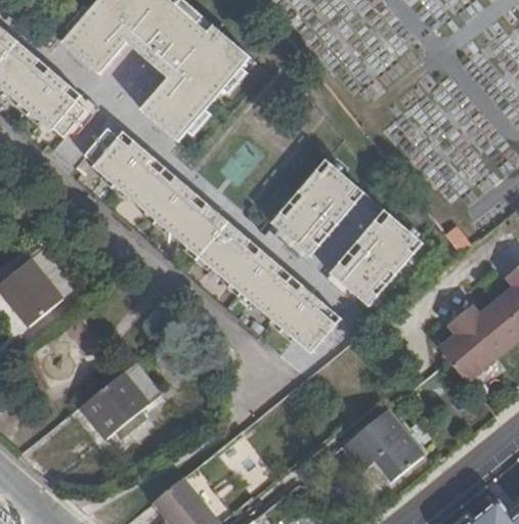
[(96,0),(88,10),(70,33),(61,43),(96,75),(124,42),(166,77),(139,110),(175,140),(185,129),(203,106),(220,86),(238,62),(245,52),(209,22),(204,30),(169,0),(96,0)]
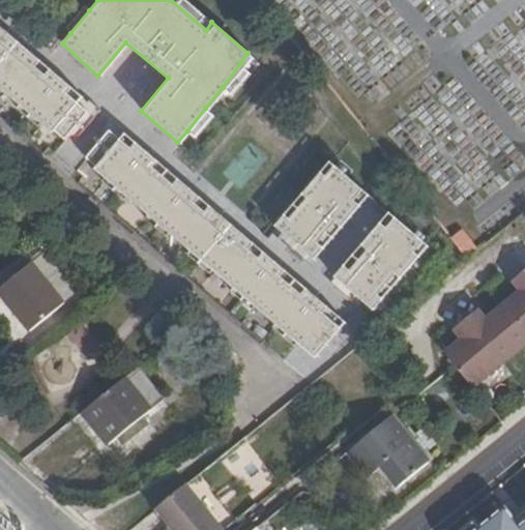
[(211,22),(185,0),(171,0),(206,30),(211,22)]
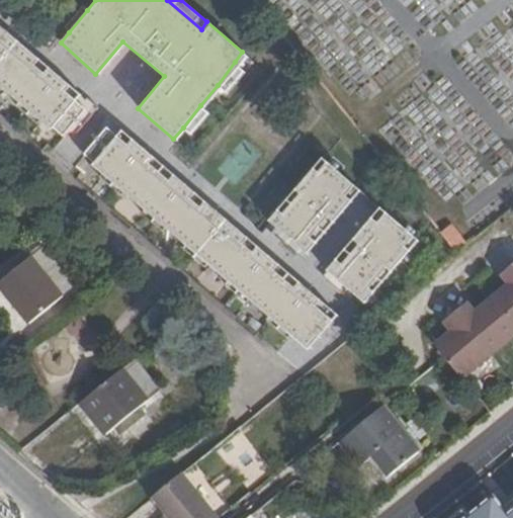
[(63,26),(69,32),(87,10),(81,6),(63,26)]
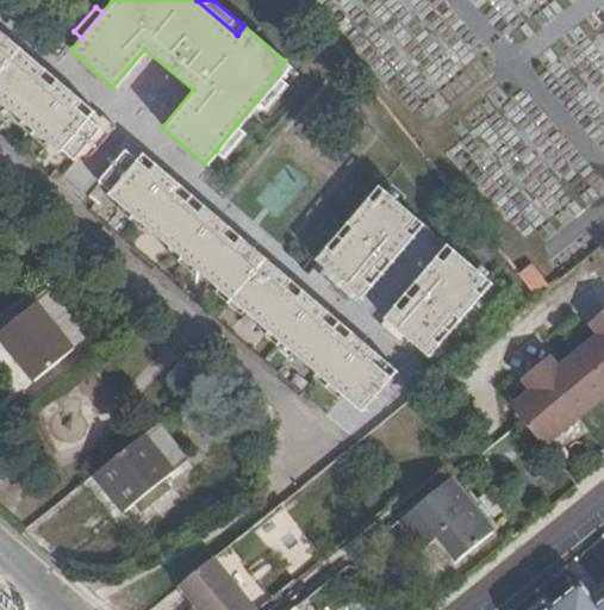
[(38,73),(43,67),(0,30),(0,95),(23,116),(18,124),(43,145),(50,138),(73,157),(100,128),(88,116),(38,73)]
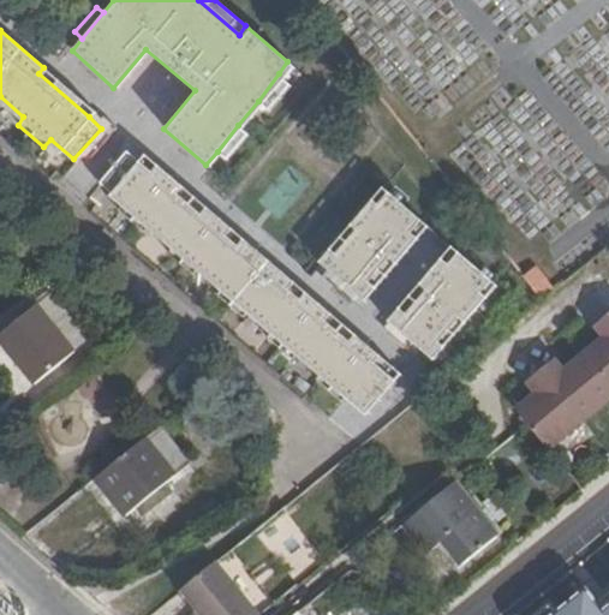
[(94,111),(43,67),(39,73),(89,117),(94,111)]
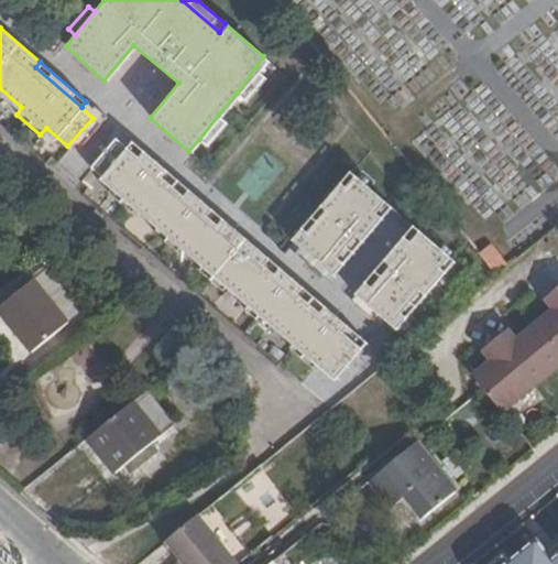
[(262,74),(255,67),(237,93),(243,98),(262,74)]
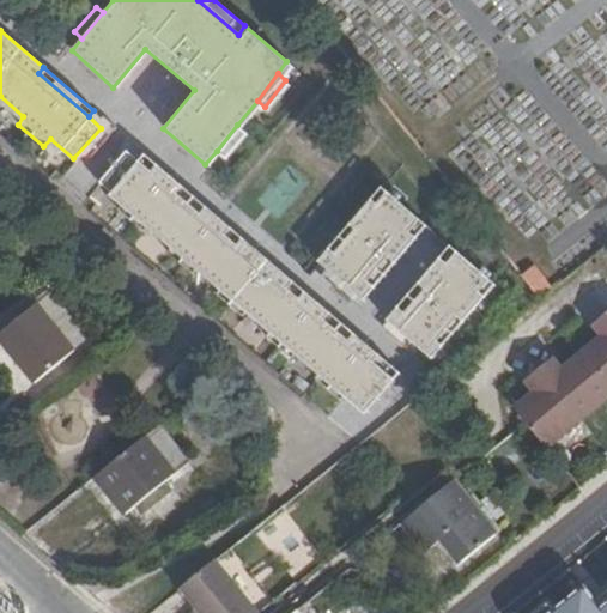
[(237,125),(217,151),(224,157),(244,132),(237,125)]
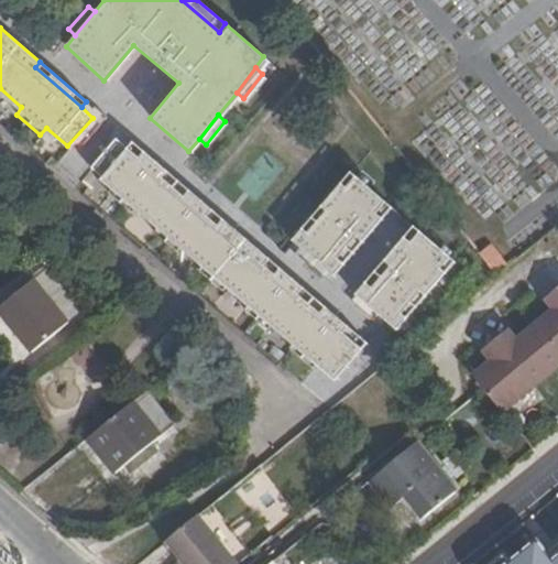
[(319,361),(330,371),(356,343),(263,264),(270,258),(221,216),(217,224),(126,147),(115,137),(89,166),(111,186),(108,193),(130,210),(134,206),(156,225),(153,230),(177,251),(183,246),(203,264),(198,269),(223,290),(228,284),(249,302),(243,308),(269,328),(273,324),(294,342),(290,346),(313,367),(319,361)]
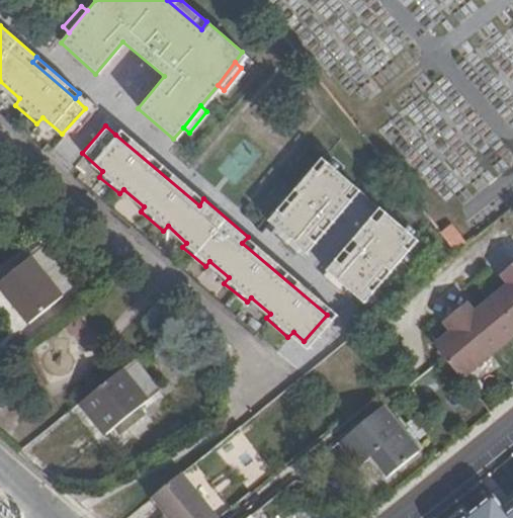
[(121,128),(115,135),(199,205),(203,198),(121,128)]
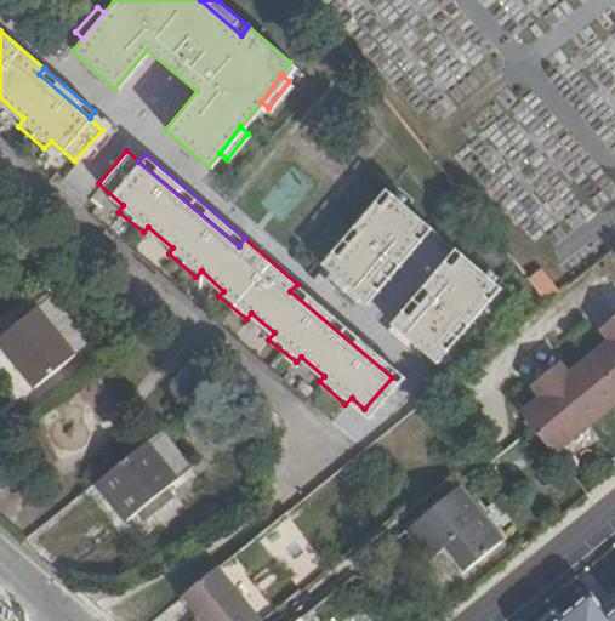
[(379,205),(391,191),(385,184),(374,199),(379,205)]
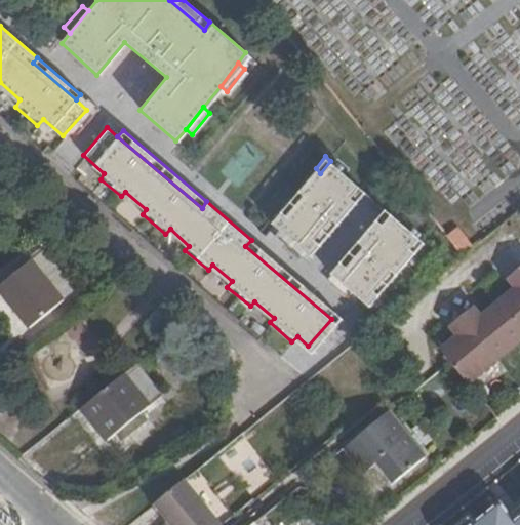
[(306,251),(359,186),(330,161),(320,173),(316,168),(300,189),(304,193),(285,214),(281,210),(272,221),(306,251)]
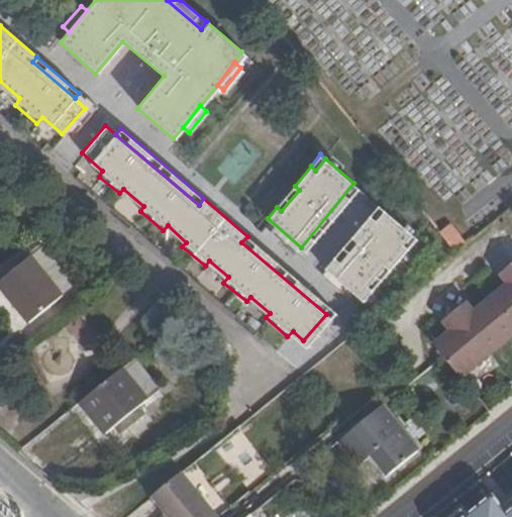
[(359,187),(353,183),(301,247),(306,251),(359,187)]
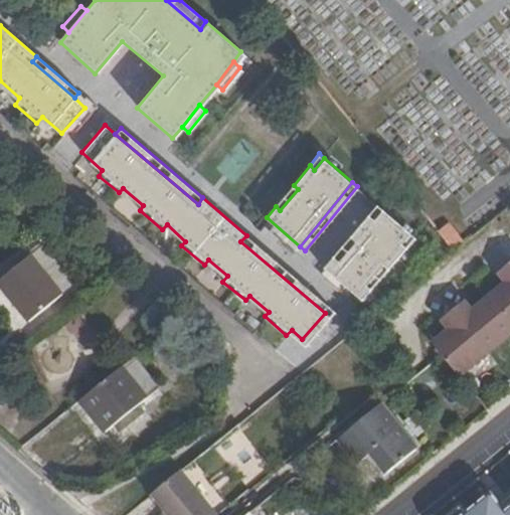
[(294,185),(276,206),(280,210),(298,189),(294,185)]
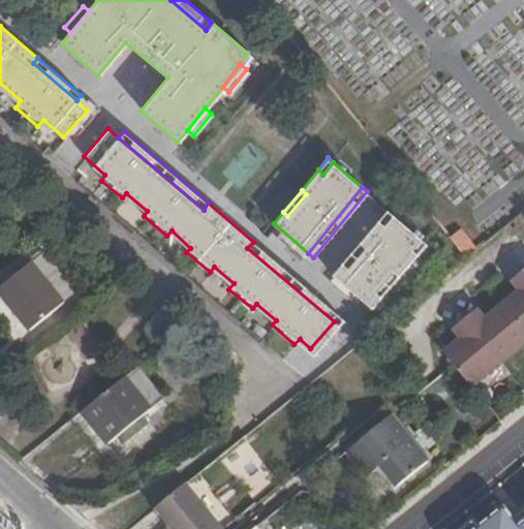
[(335,275),(340,280),(393,214),(387,209),(335,275)]
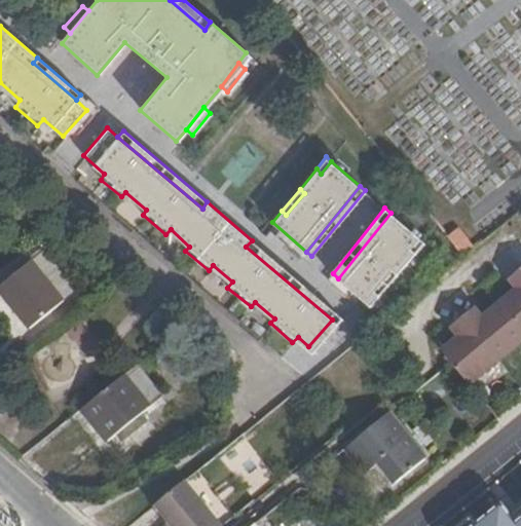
[(372,306),(380,296),(375,291),(394,269),(398,274),(414,253),(409,248),(419,237),(391,213),(338,278),(372,306)]
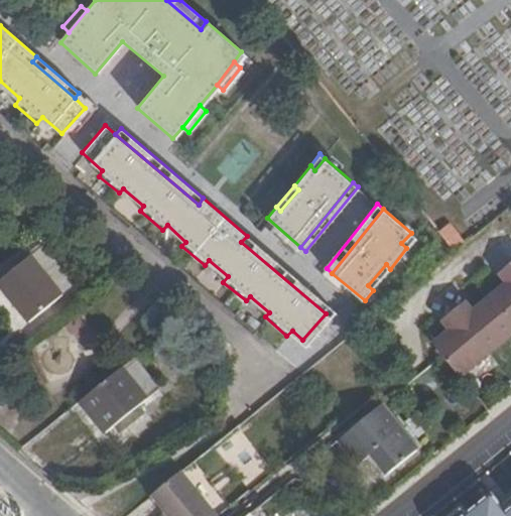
[(401,243),(406,248),(416,237),(411,233),(401,243)]
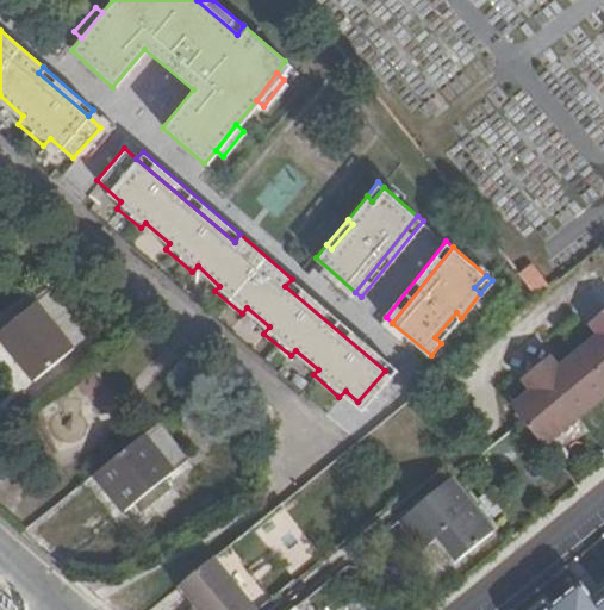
[(385,371),(394,379),(400,371),(292,279),(285,286),(385,371)]
